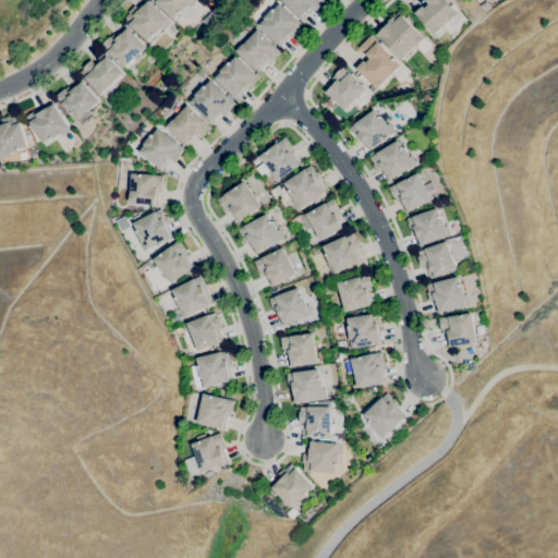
[(147,41),(124,19),(129,13),(128,12),(134,5),(137,9),(145,0),(147,0),(170,22),(162,31),(161,28),(154,36),(153,35),(147,41)]
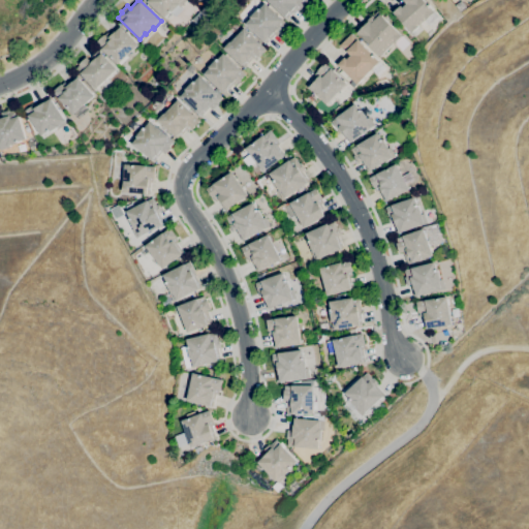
[(164,18),(146,0),(186,0),(179,7),(178,5),(170,12),(169,12),(164,18)]
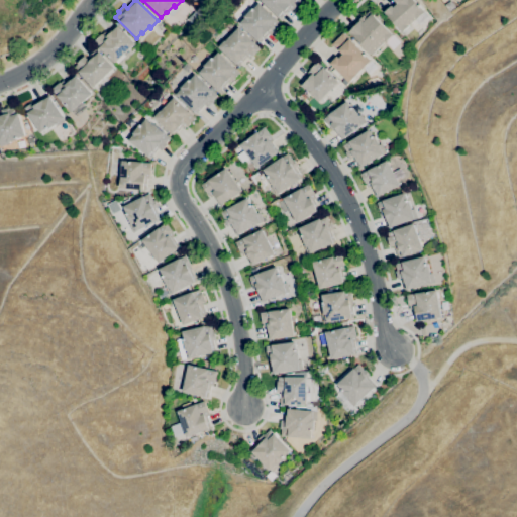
[(280,18),(262,0),(302,0),(294,8),(291,11),(289,9),(280,18)]
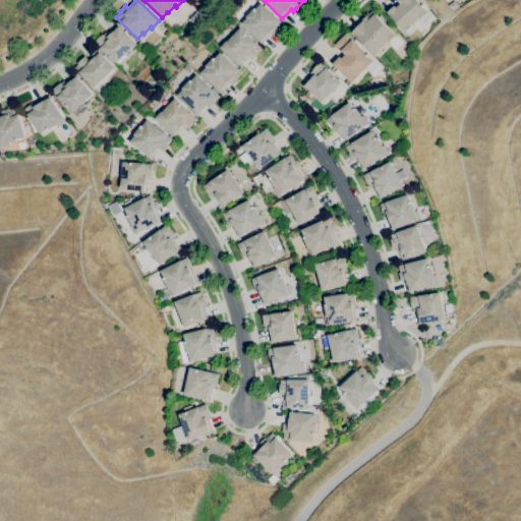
[(405,33),(387,12),(395,5),(396,7),(400,4),(396,0),(417,0),(428,12),(419,19),(412,25),(412,26),(405,33)]
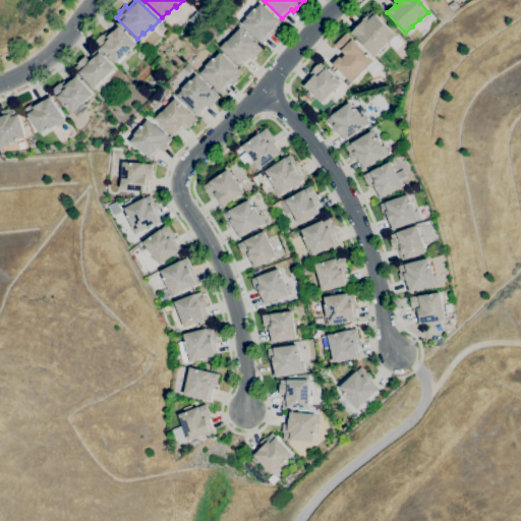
[(263,43),(262,41),(261,42),(239,21),(246,14),(247,16),(254,8),(255,9),(262,3),(283,24),(277,31),(278,31),(273,37),(271,35),(263,43)]
